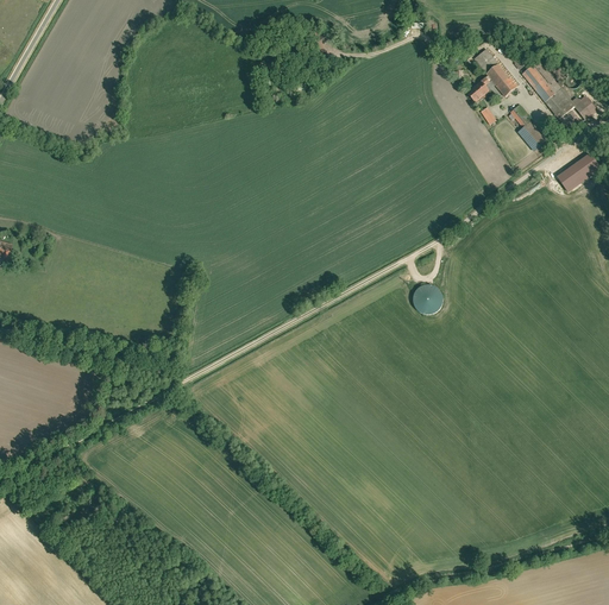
[(325,52),(315,32),(309,35),(319,55),(325,52)]
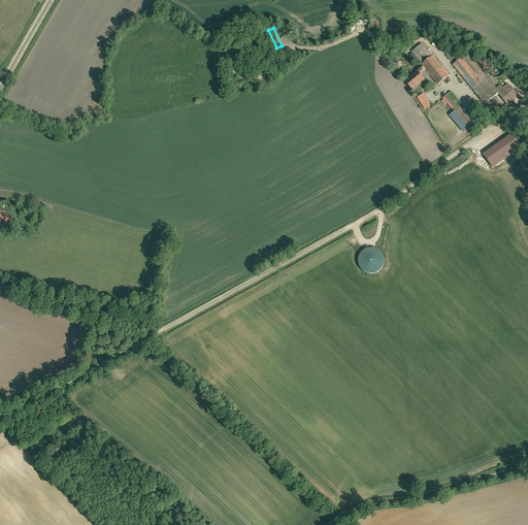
[(448,75),(421,42),(409,52),(413,56),(422,66),(425,69),(436,84),(448,75)]
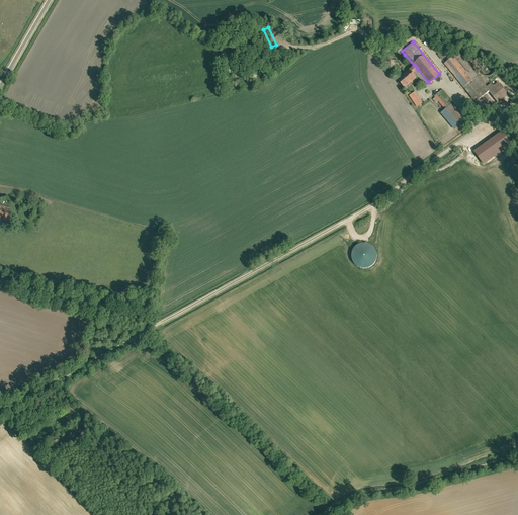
[(437,55),(443,63),(450,58),(444,49),(439,53),(437,55)]
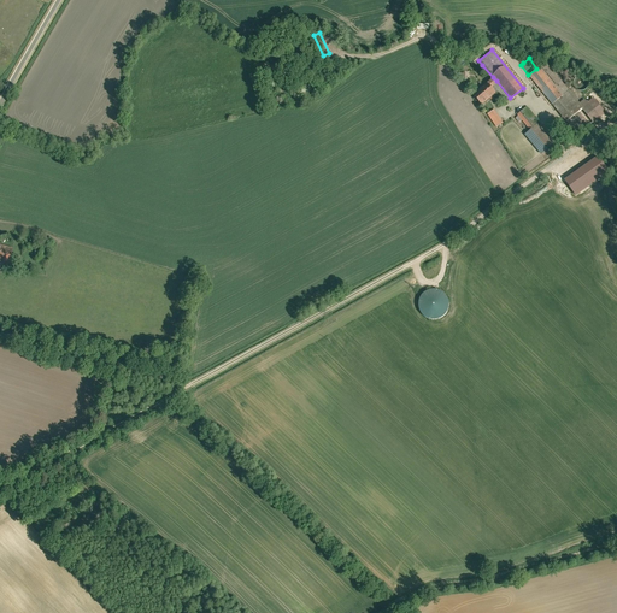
[(599,116),(587,100),(580,105),(546,62),(536,69),(528,75),(575,135),(599,116)]
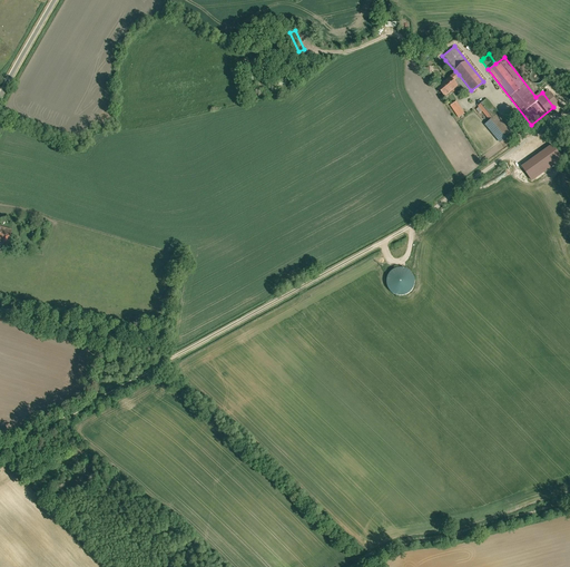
[(542,72),(540,70),(538,69),(534,68),(532,69),(530,71),(528,74),(528,77),(529,79),(531,81),(533,82),(537,84),(539,82),(541,80),(542,78),(542,75),(542,72)]
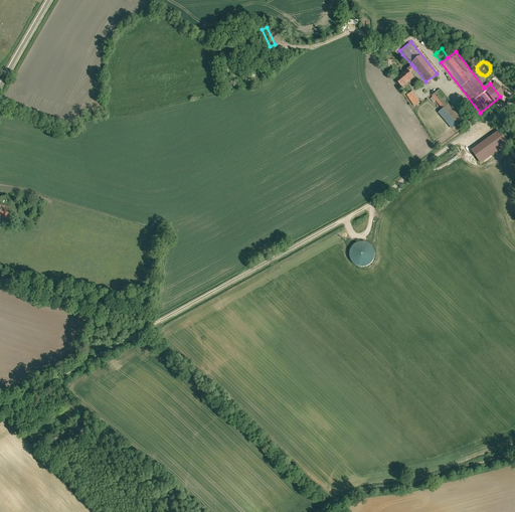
[(409,66),(406,69),(405,68),(393,78),(400,88),(413,77),(408,72),(412,69),(409,66)]
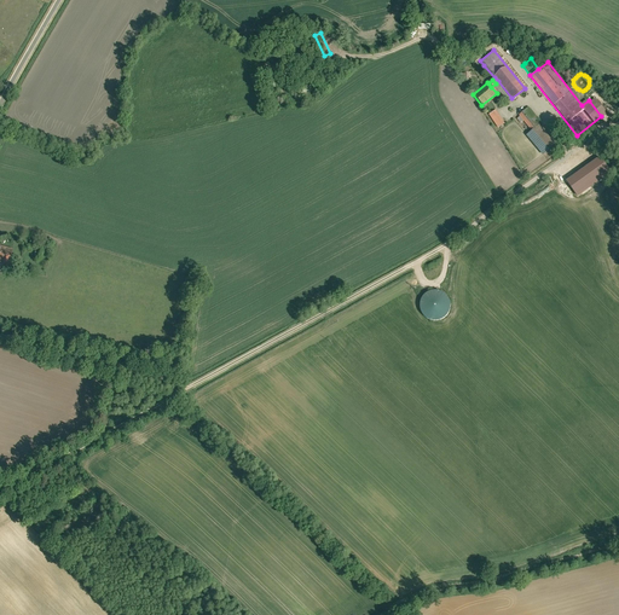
[(496,105),(489,110),(496,125),(503,121),(496,105)]
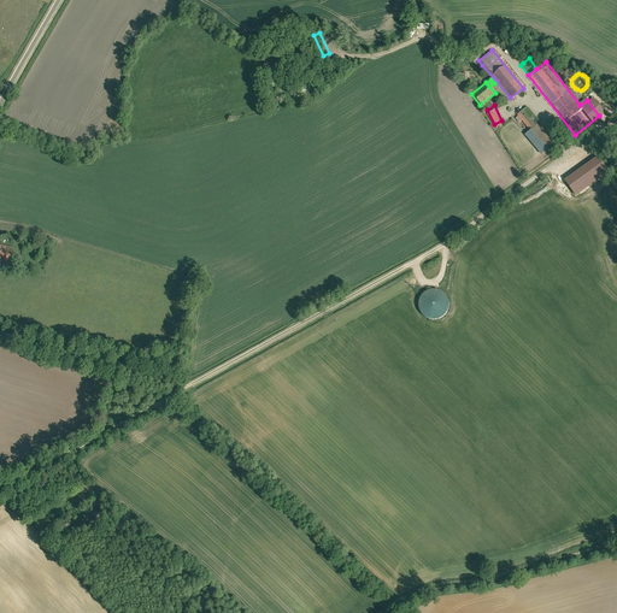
[(536,124),(535,125),(532,121),(535,118),(526,106),(516,115),(529,130),(523,135),(540,154),(553,145),(536,124)]
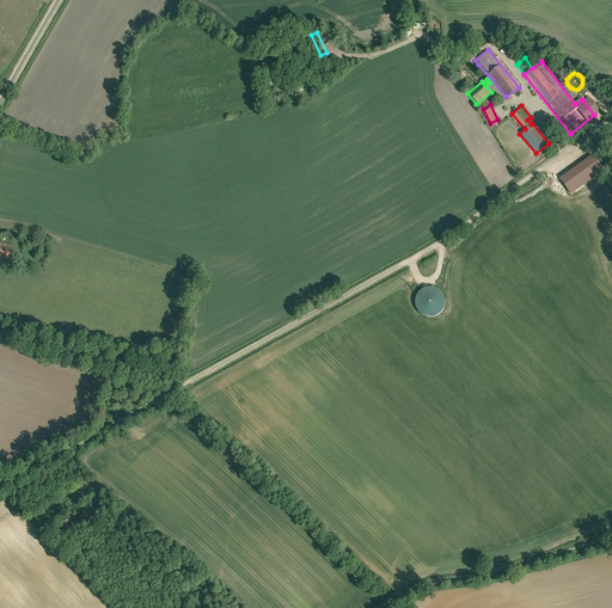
[(13,244),(0,239),(0,257),(10,260),(13,244)]
